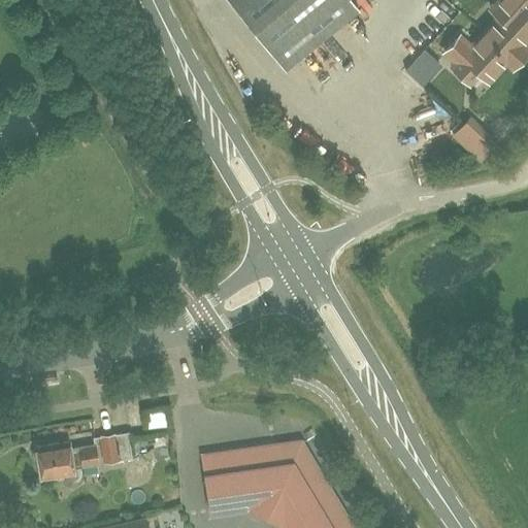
[(350,0),(227,0),(284,69),(358,9),(350,0)]
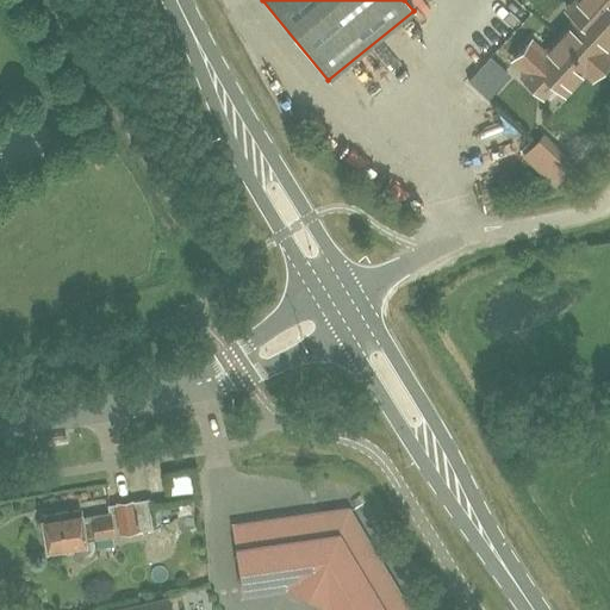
[(564,94),(584,73),(591,79),(609,58),(609,57),(603,51),(609,43),(609,0),(576,0),(566,11),(574,19),(521,78),(541,97),(553,85),(564,94)]
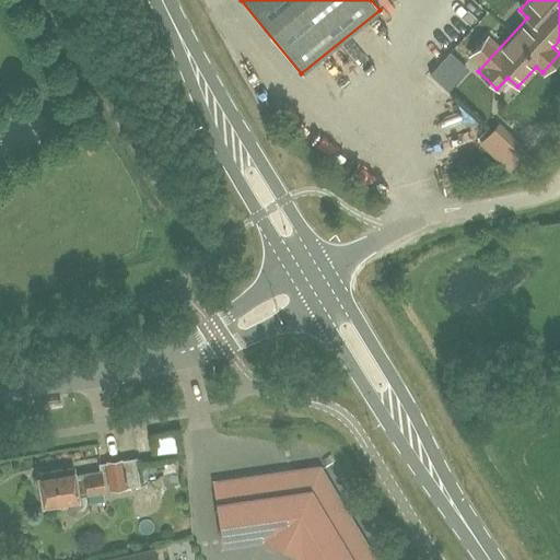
[(179,438),(158,439),(159,457),(181,456),(179,438)]
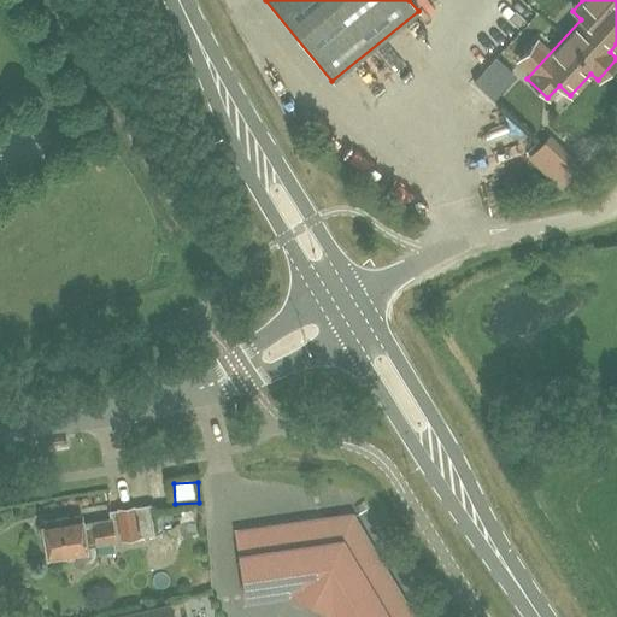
[(154,535),(153,532),(150,505),(115,510),(119,544),(140,540),(139,536),(154,535)]
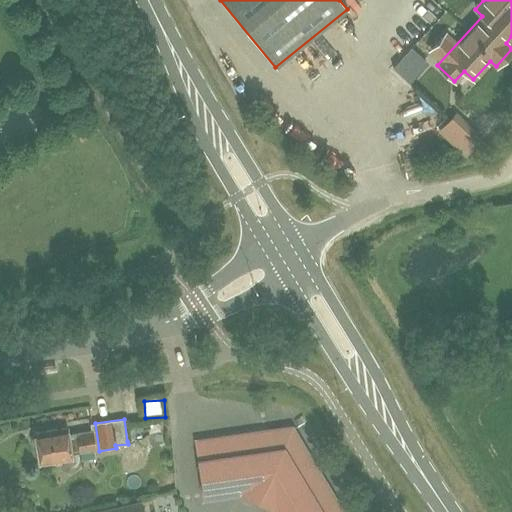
[(79,462),(78,453),(95,450),(92,432),(67,436),(66,429),(34,434),(35,436),(32,440),(31,444),(33,447),(37,450),(39,465),(57,462),(59,467),(63,470),(68,471),(73,470),(77,467),(79,462)]
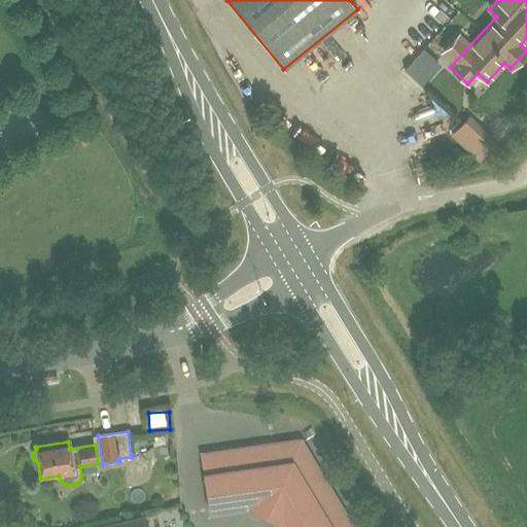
[(284,526),(330,526),(291,460),(281,462),(278,443),(200,454),(209,513),(247,506),(283,524),(284,526)]
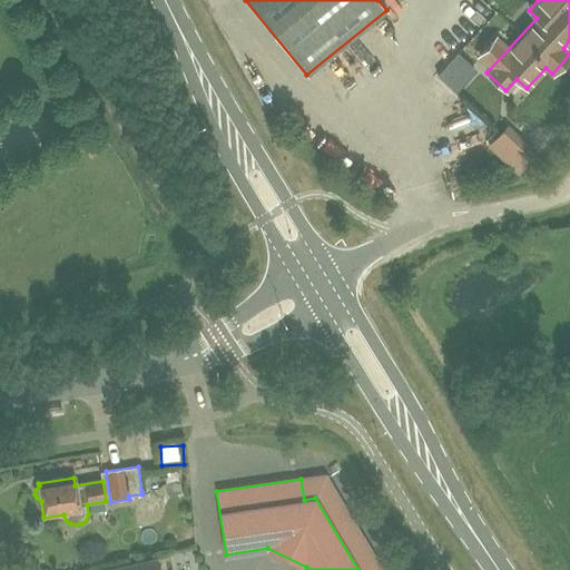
[(157,569),(155,559),(106,569),(157,569)]
